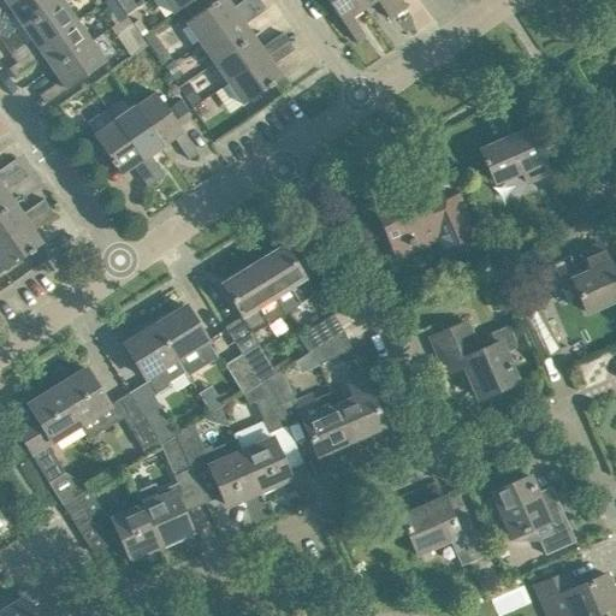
[(0,13),(18,0),(1,0),(0,1),(0,13)]
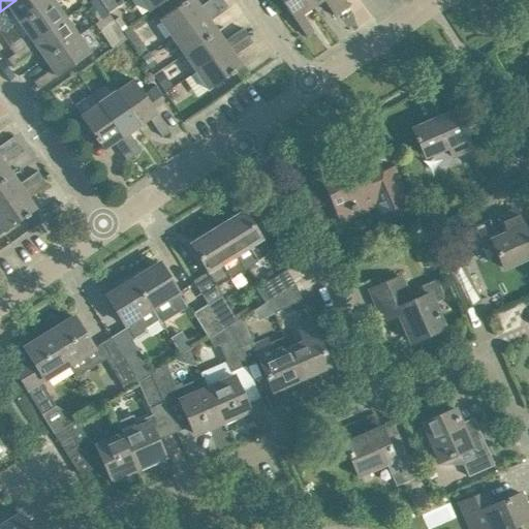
[(21,23),(53,0),(16,0),(0,11),(0,23),(13,13),(21,23)]
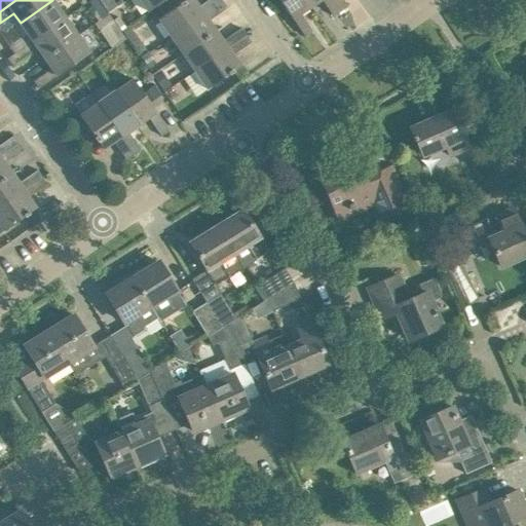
[(14,53),(66,16),(53,0),(52,0),(21,23),(28,33),(9,46),(14,53)]
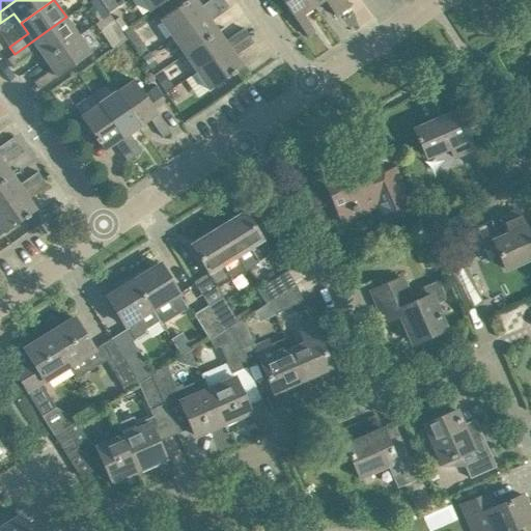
[(91,0),(90,1),(96,10),(93,12),(99,21),(109,15),(109,14),(109,12),(108,11),(103,3),(100,0),(91,0)]
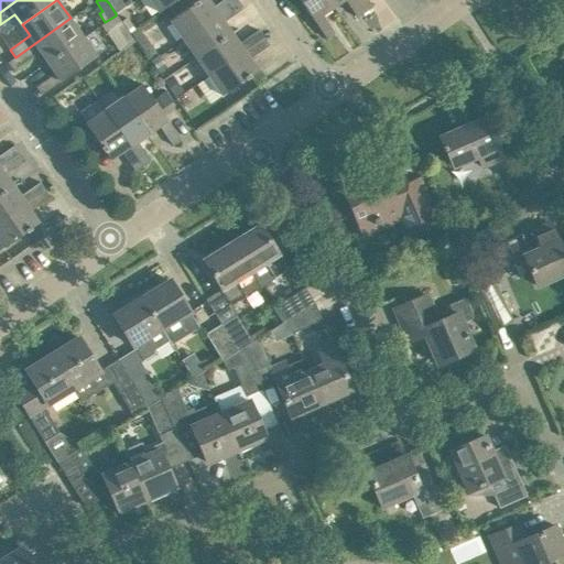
[(150,0),(159,12),(167,6),(175,0),(150,0)]
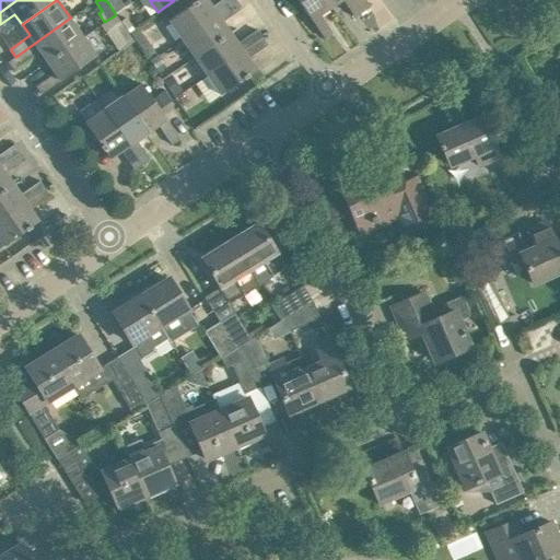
[(182,38),(236,0),(235,0),(220,0),(211,7),(206,0),(197,0),(195,1),(194,0),(174,0),(166,6),(174,16),(168,21),(182,38)]
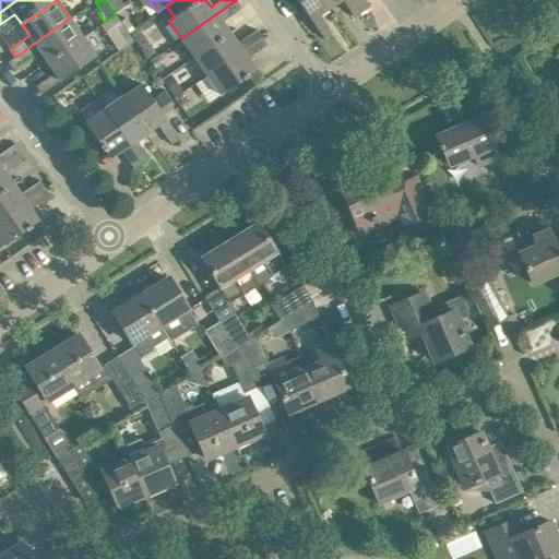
[(193,57),(229,33),(222,22),(241,8),(236,0),(181,38),(193,57)]
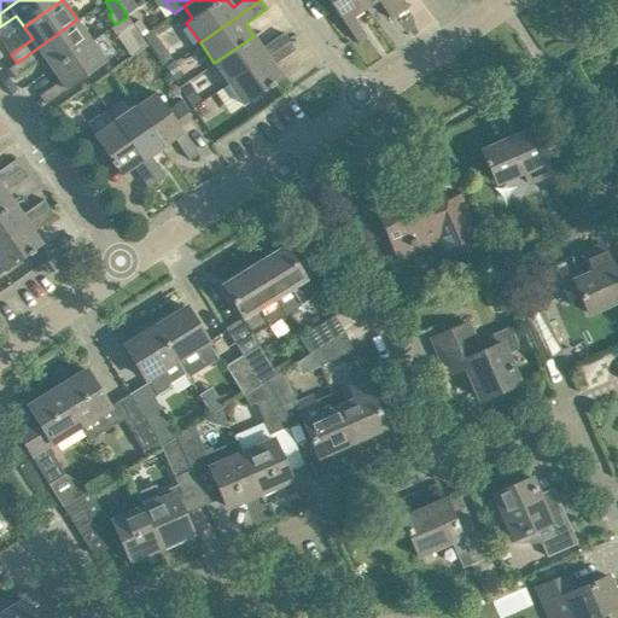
[(353,16),(365,7),(360,0),(328,0),(357,42),(367,36),(353,16)]
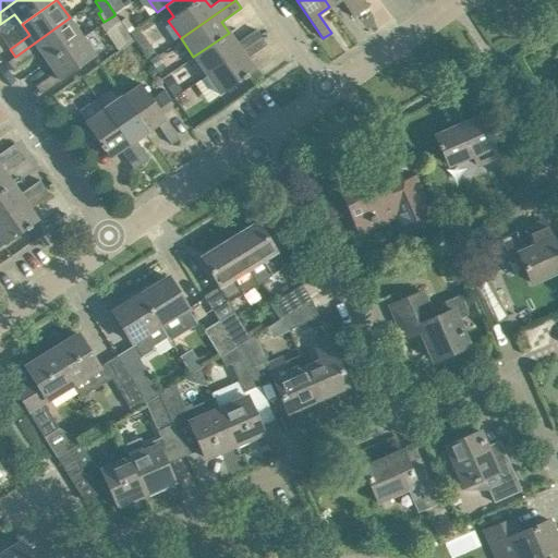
[(341,0),(353,16),(361,12),(352,0),(325,0),(329,7),(338,0),(341,0)]
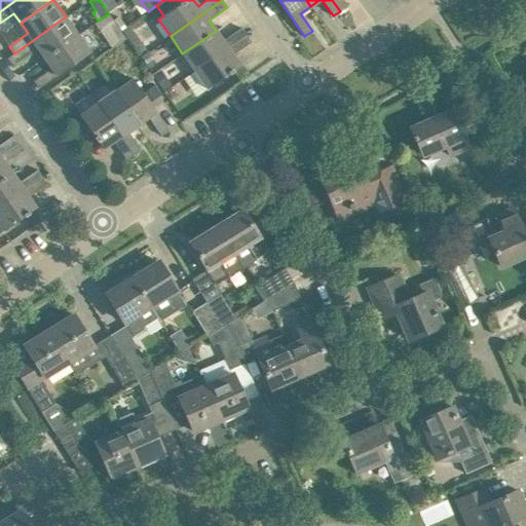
[(343,0),(332,0),(340,11),(347,6),(343,0)]
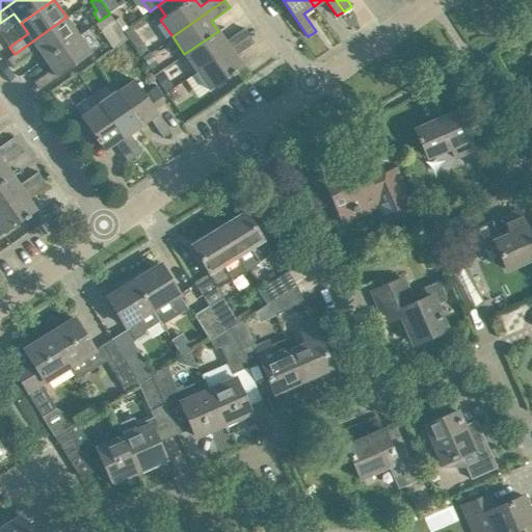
[(99,21),(96,23),(101,30),(113,47),(118,44),(127,37),(109,15),(99,21)]
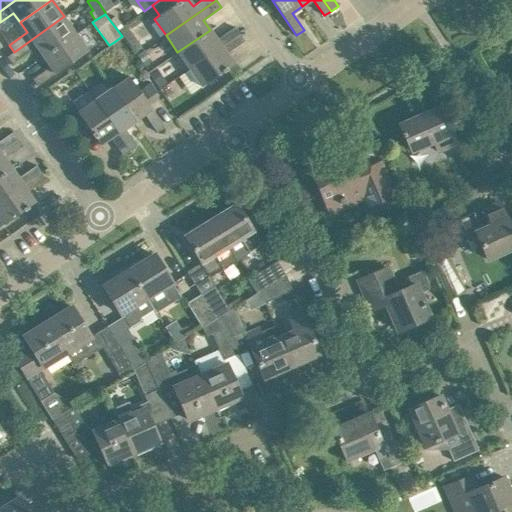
[(44,56),(75,33),(64,16),(14,52),(7,57),(12,64),(37,46),(44,56)]
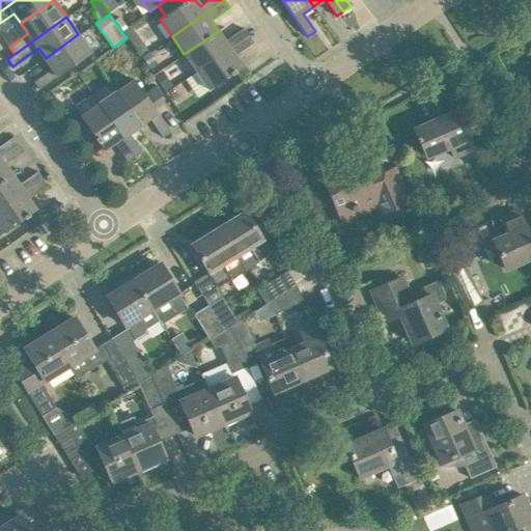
[(119,17),(114,20),(120,28),(124,25),(119,17)]
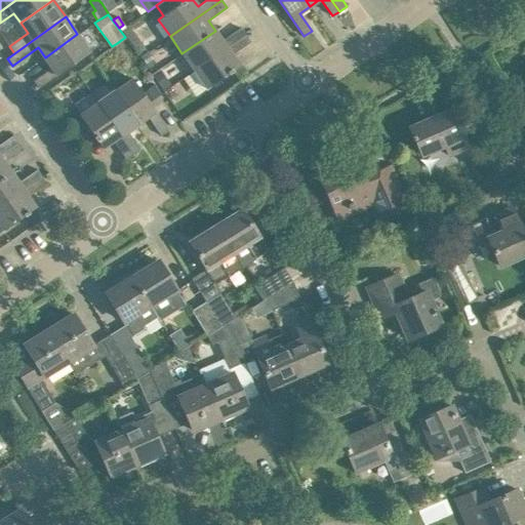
[(129,26),(121,31),(140,57),(148,52),(129,26)]
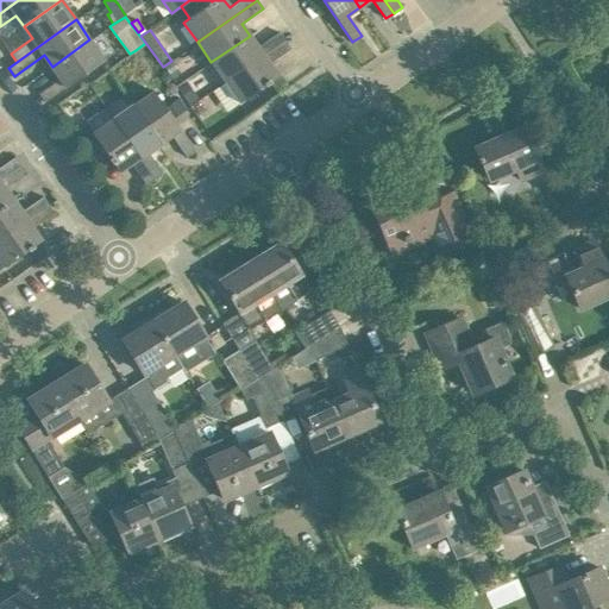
[(225,82),(286,41),(280,32),(257,48),(250,36),(211,62),(225,82)]
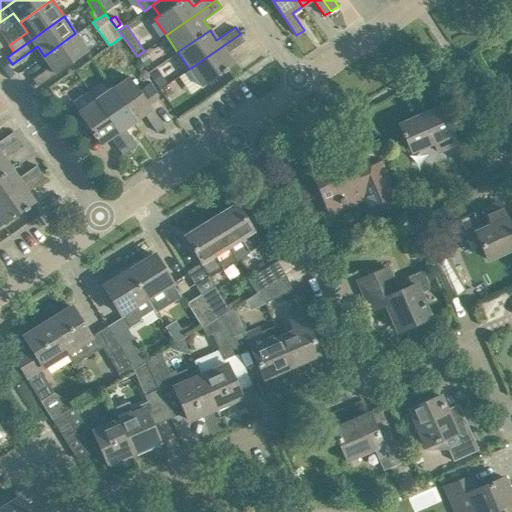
[(75,33),(44,56),(51,66),(32,79),(37,86),(88,51),(75,33)]
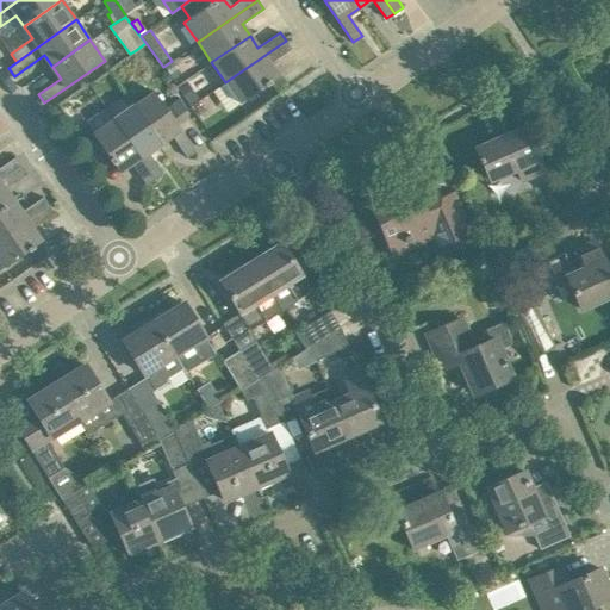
[(225,82),(240,103),(265,86),(266,87),(271,83),(269,82),(279,76),(278,75),(269,64),(292,49),(286,41),(225,82)]
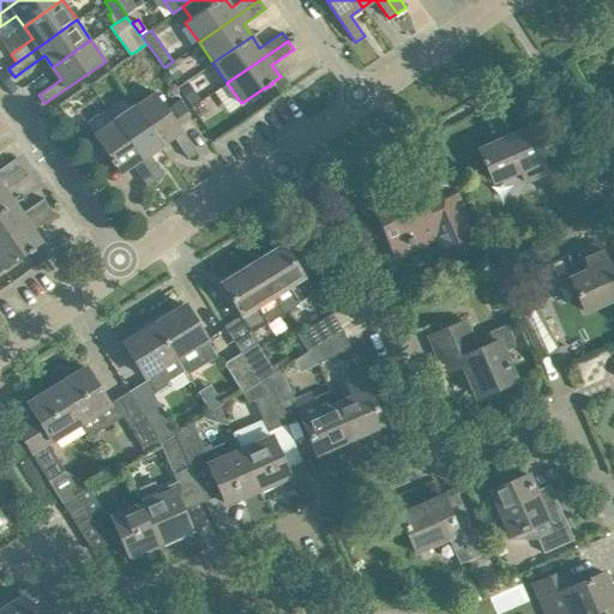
[(173,79),(181,73),(173,61),(164,67),(173,79)]
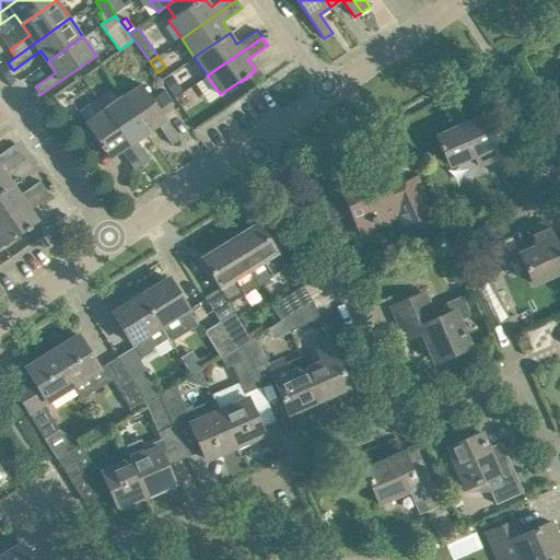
[(256,70),(247,76),(248,77),(256,86),(264,81),(256,70)]
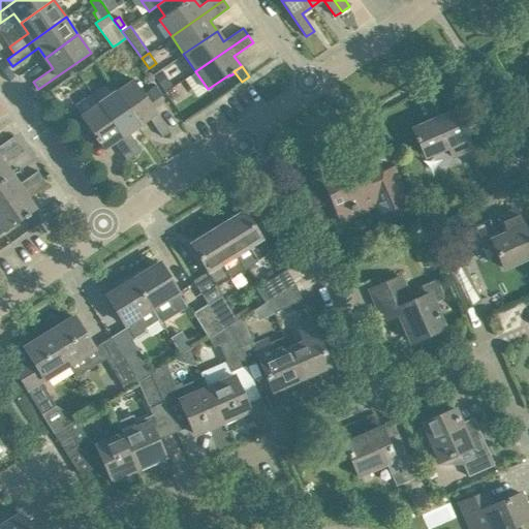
[(161,68),(154,73),(165,89),(173,84),(161,68)]
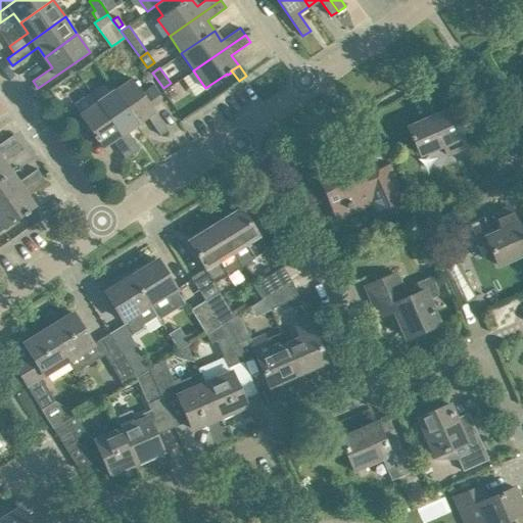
[(114,90),(137,123),(147,115),(160,135),(168,130),(132,78),(114,90)]
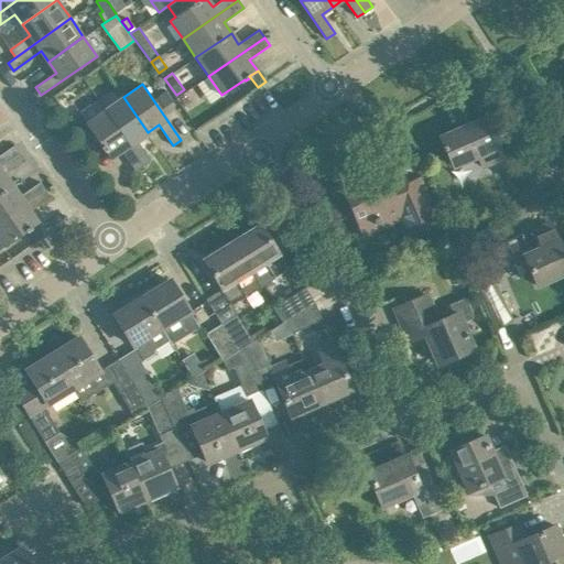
[(137,140),(148,132),(123,97),(105,110),(143,165),(151,161),(137,140)]
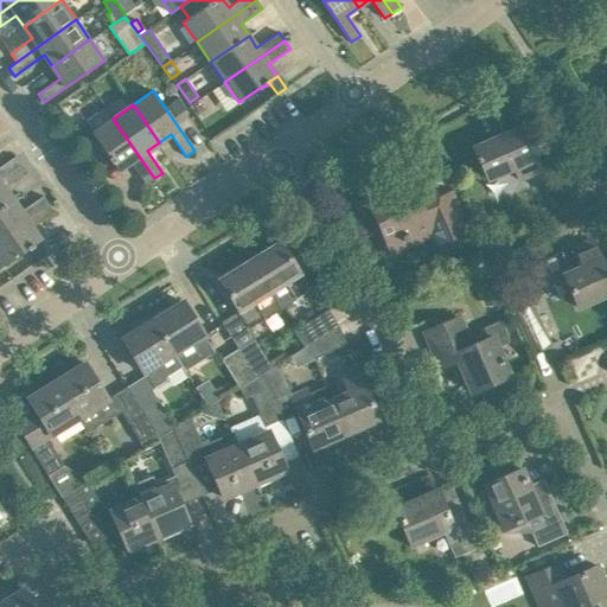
[(146,184),(154,178),(113,119),(93,133),(119,172),(120,171),(120,170),(131,163),(146,184)]
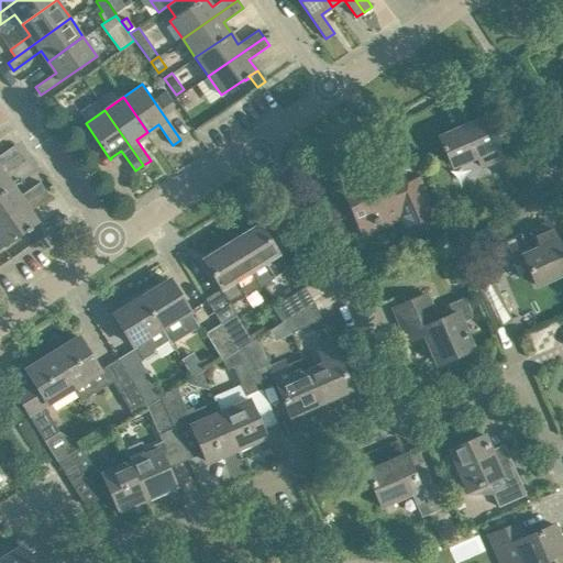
[(482,165),(501,157),(485,118),(440,138),(443,145),(441,146),(443,151),(445,150),(452,166),(477,155),(482,165)]
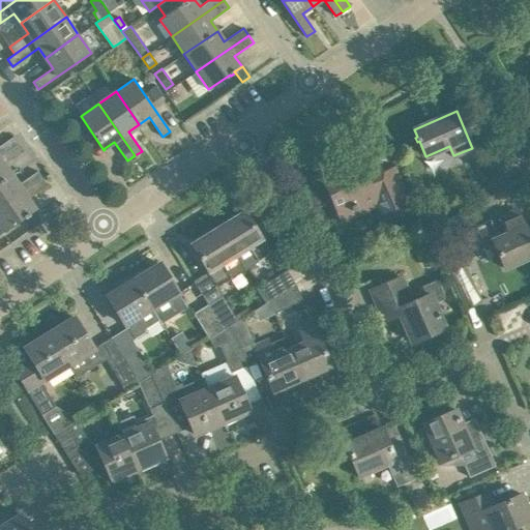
[(0,155),(19,143),(13,136),(0,145),(0,155)]
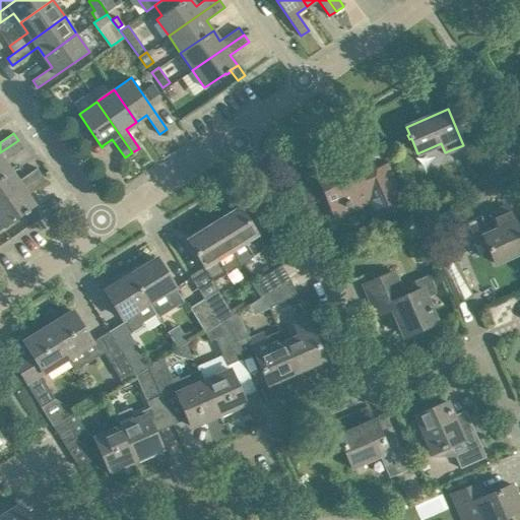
[(0,178),(11,171),(4,160),(23,148),(18,140),(0,152),(0,178)]
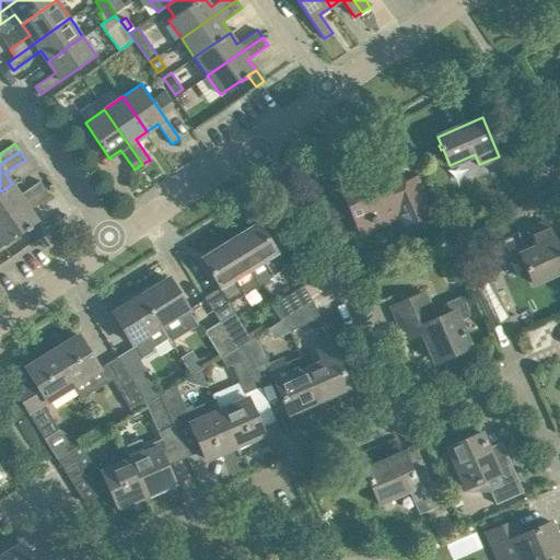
[(384,172),(342,189),(359,226),(395,211),(406,235),(435,222),(416,176),(401,182),(400,178),(389,183),(384,172)]
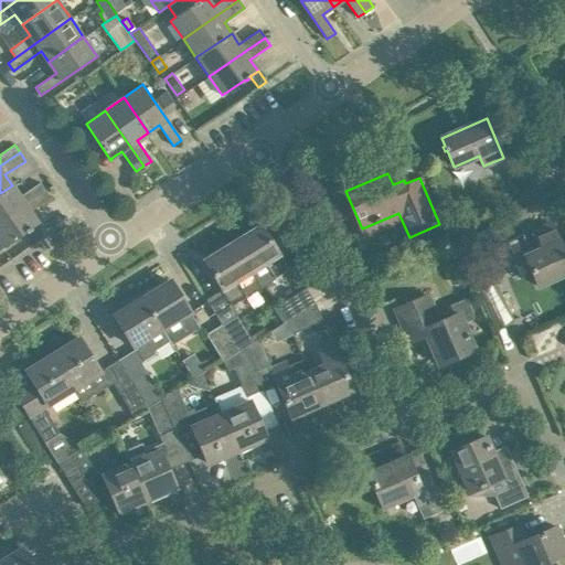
[(0,221),(45,190),(40,182),(20,196),(12,185),(0,193),(0,221)]
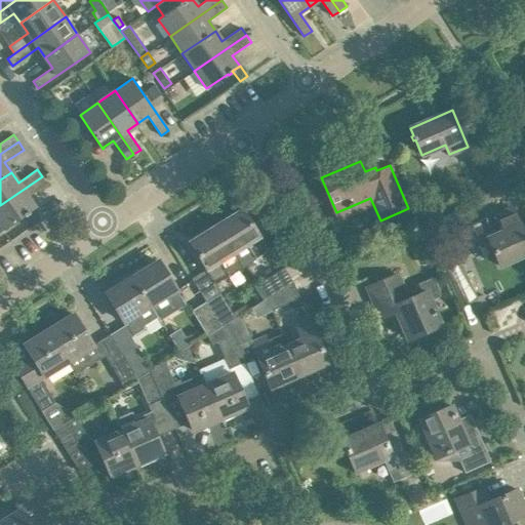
[(42,176),(0,205),(0,226),(3,230),(37,207),(36,206),(35,206),(29,197),(47,184),(42,176)]
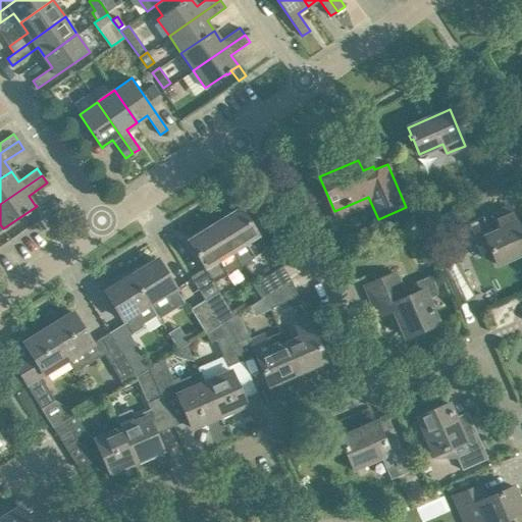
[(504,193),(497,177),(470,189),(476,204),(504,193)]
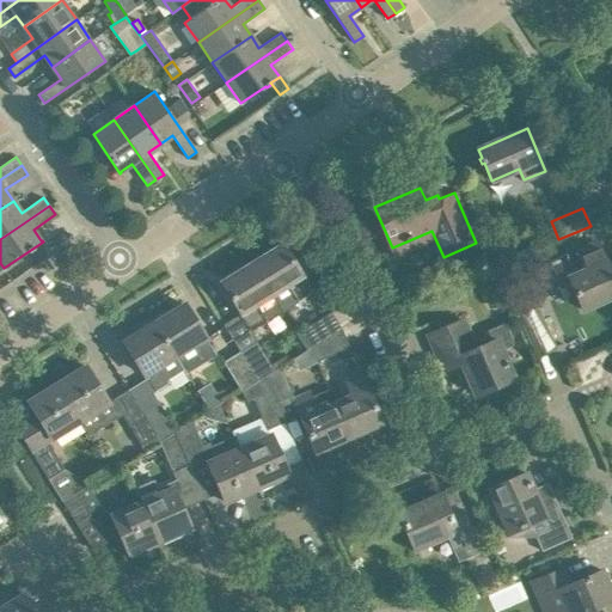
[(567,276),(582,310),(611,297),(611,275),(597,242),(579,250),(586,268),(567,276)]
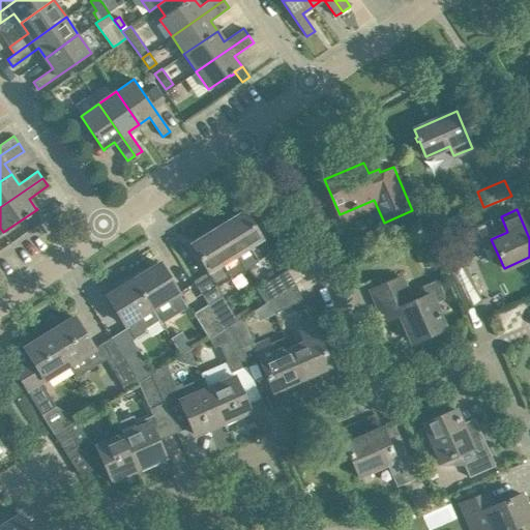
[(245,269),(270,253),(244,211),(218,228),(245,269)]
